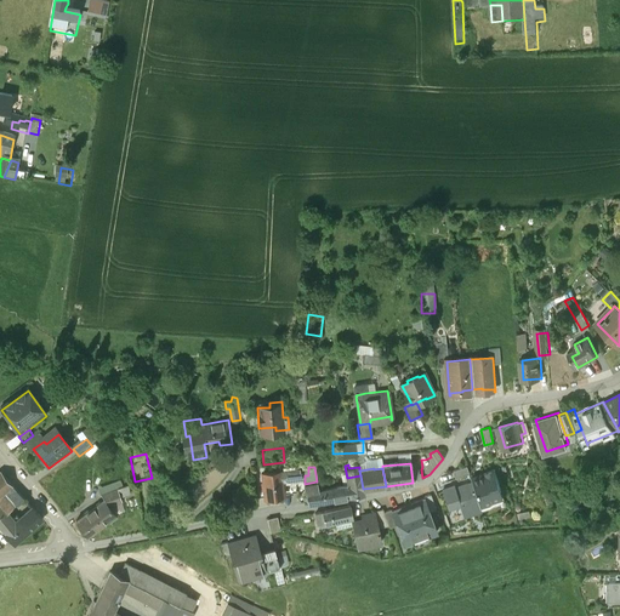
[(265,473),(263,473),(266,496),(266,497),(284,495),(280,471),(265,473)]
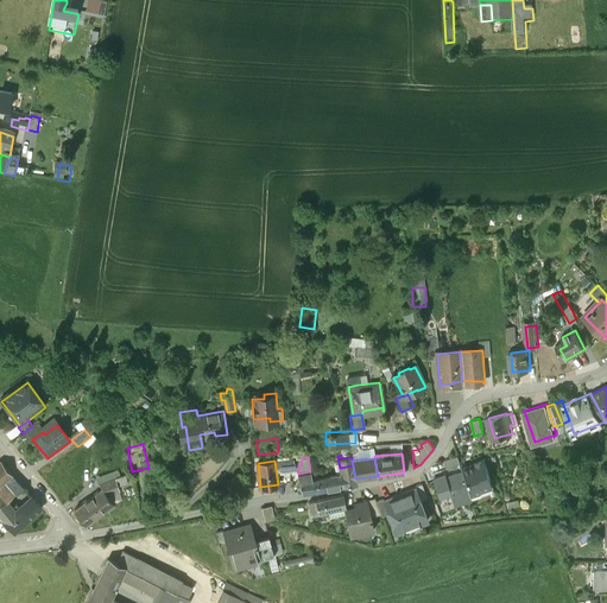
[(498,493),(487,461),(460,469),(461,474),(470,501),(498,493)]
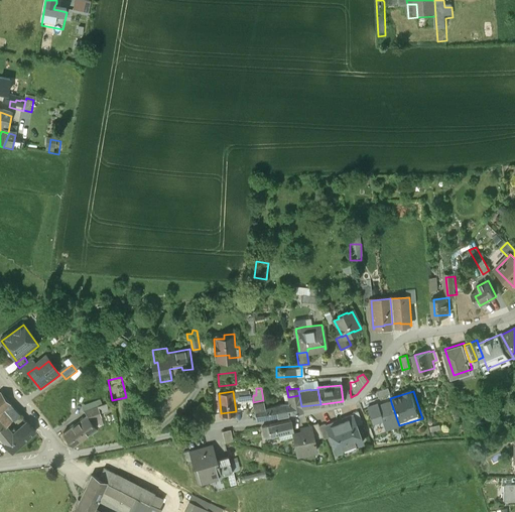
[(219,392),(212,393),(213,413),(221,412),(219,393),(220,393),(219,392)]
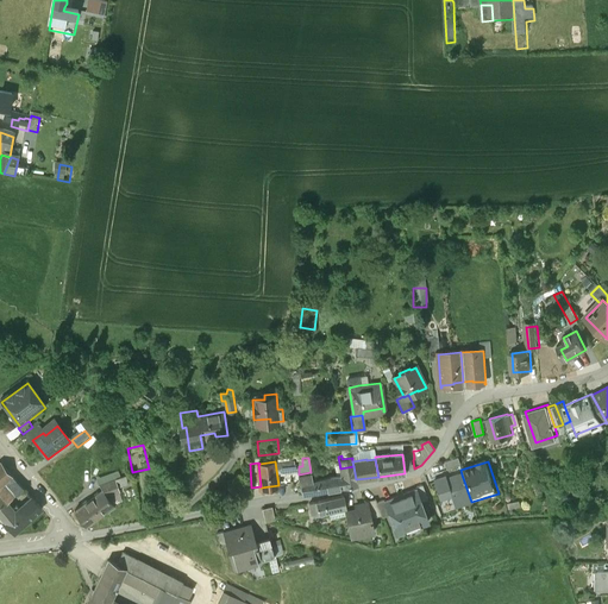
[(16,516),(0,498),(0,488),(5,485),(16,498),(24,491),(13,478),(2,465),(0,466),(0,517),(6,524),(16,516)]
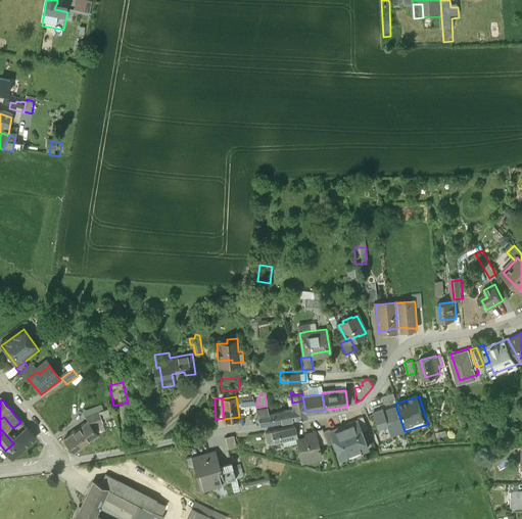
[(303,400),(292,403),(292,408),(293,408),(294,418),(306,415),(305,412),(303,400)]
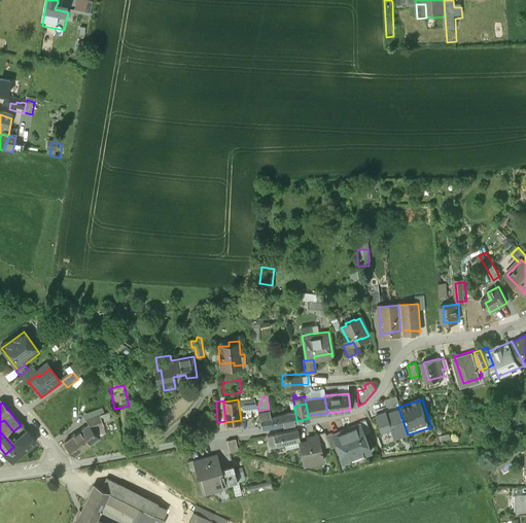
[(269,409),(258,411),(261,427),(279,424),(296,421),(295,411),(294,411),(270,416),(269,409)]
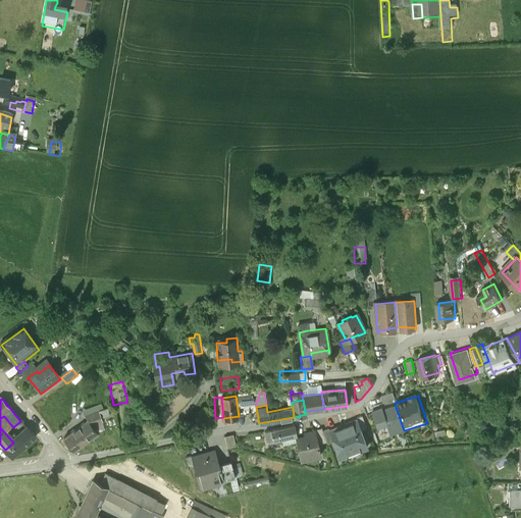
[(396,407),(382,411),(381,409),(371,412),(376,426),(385,423),(389,434),(404,430),(396,407)]
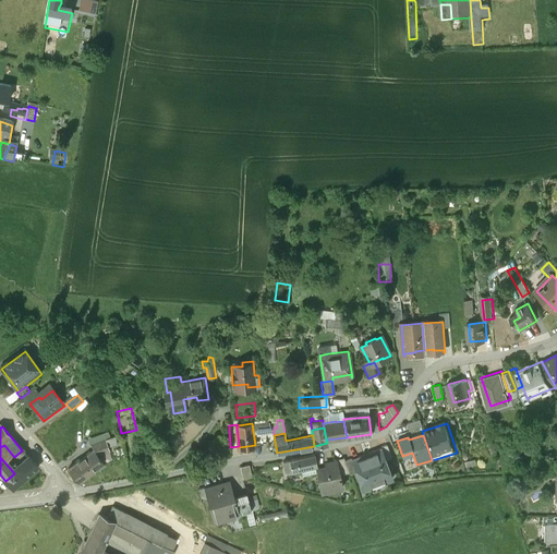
[(107,443),(92,447),(101,461),(106,459),(105,456),(110,454),(107,443)]
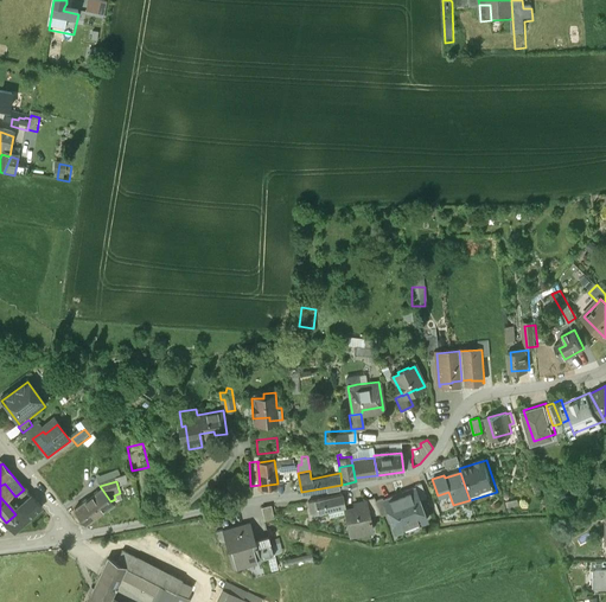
[(421,484),(414,486),(414,487),(420,500),(426,498),(421,484)]
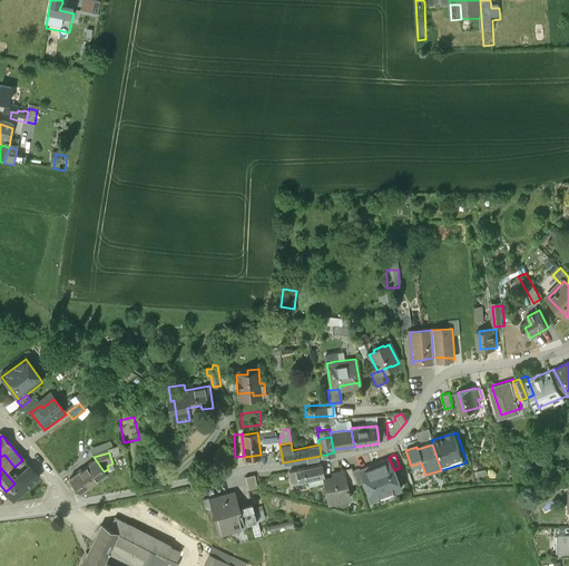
[(360,468),(359,469),(363,481),(371,500),(401,489),(394,470),(389,458),(360,468)]
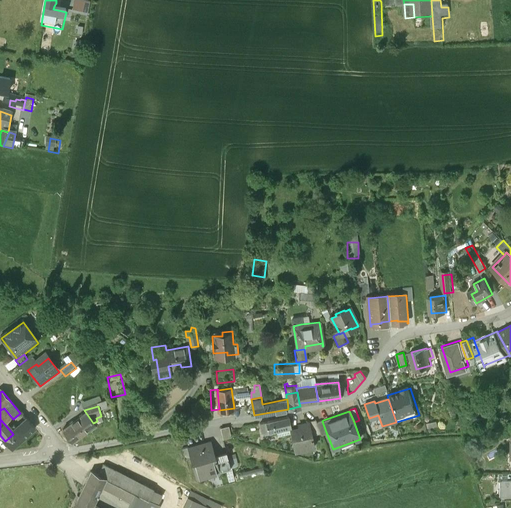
[(287,417),(260,423),(261,432),(275,429),(276,436),(290,433),(290,429),(289,426),(287,417)]
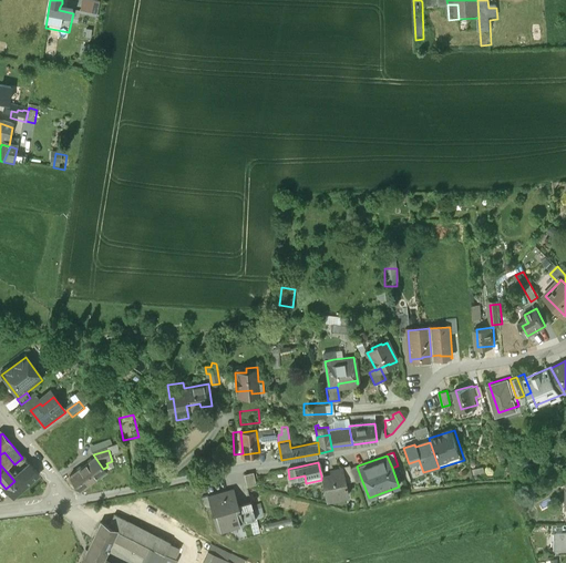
[(89,464),(70,479),(81,493),(100,479),(89,464)]
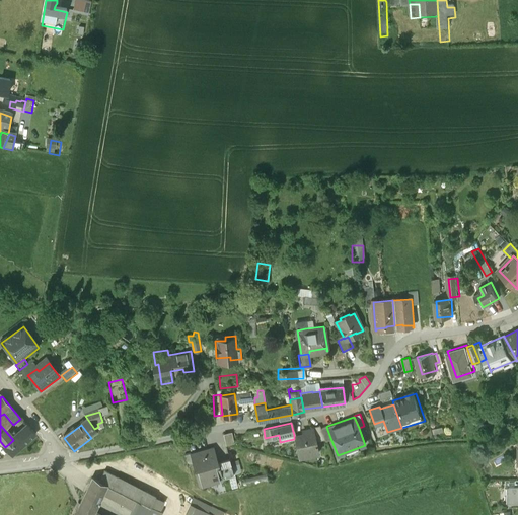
[(319,425),(312,427),(313,428),(315,440),(324,438),(320,428),(319,425)]
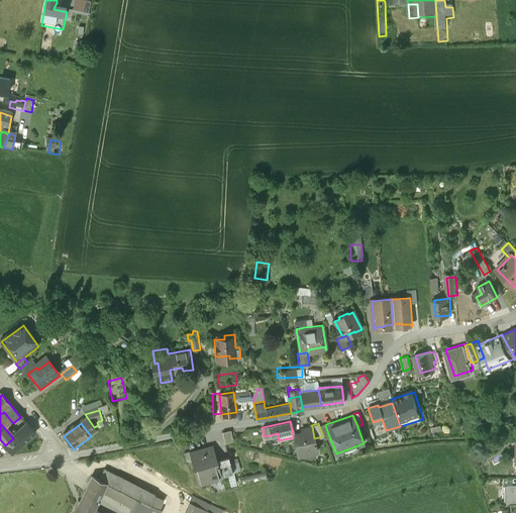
[(319,426),(323,436),(323,438),(329,436),(325,425),(326,424),(326,423),(319,426)]
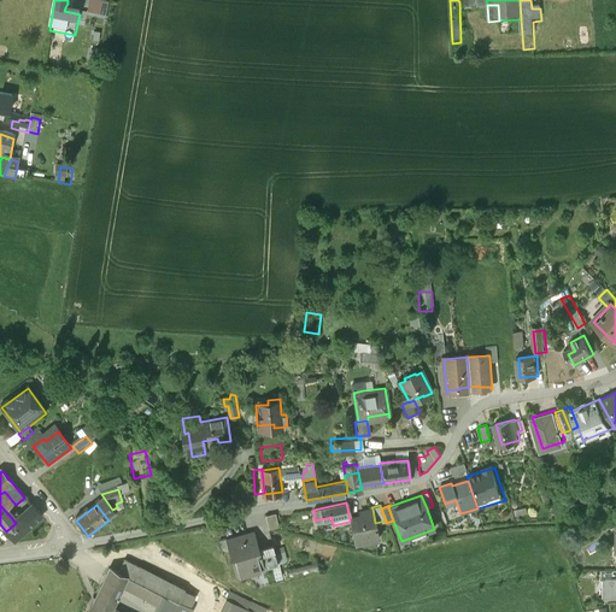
[(16,523),(6,531),(16,542),(42,519),(34,508),(16,523)]
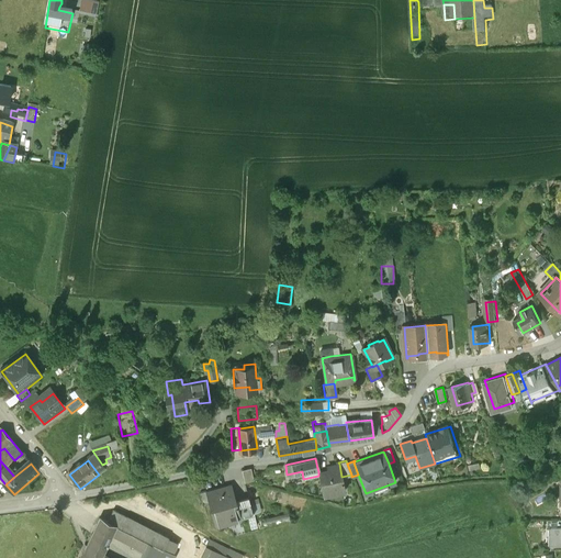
[(332,469),(318,471),(318,476),(322,492),(335,489),(336,492),(345,490),(341,477),(339,464),(331,466),(332,469)]
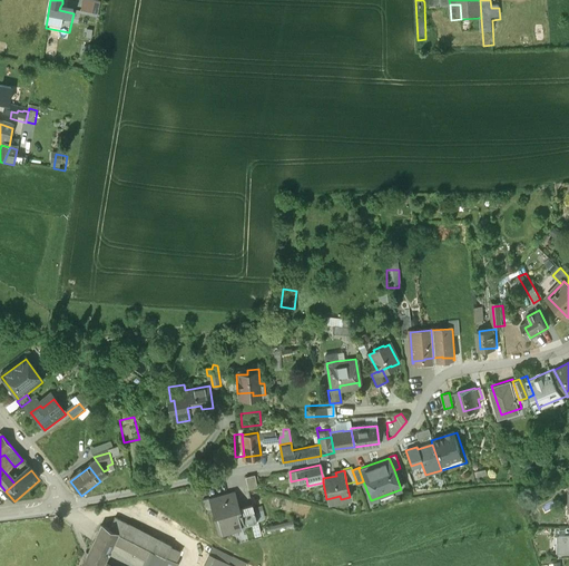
[(243,475),(244,487),(253,486),(252,474),(243,475)]
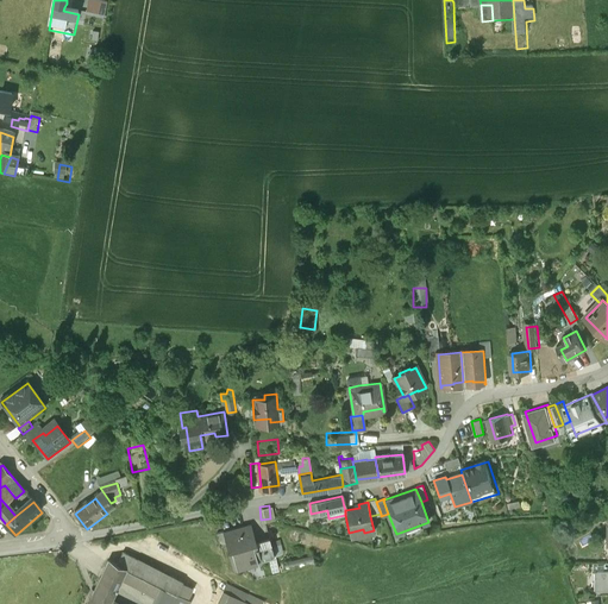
[(251,524),(223,533),(226,546),(233,568),(261,560),(257,546),(251,524)]
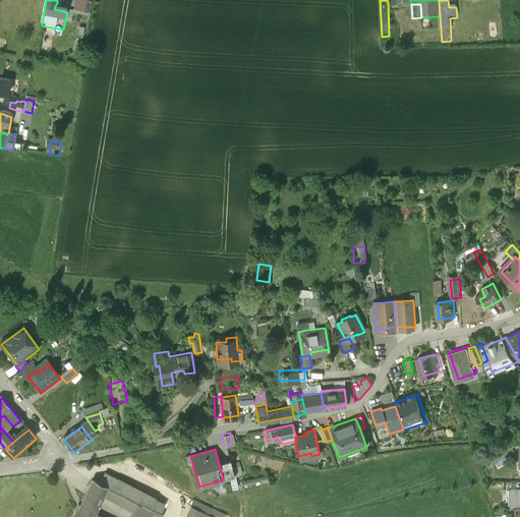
[(190,456),(185,457),(188,469),(193,467),(190,456)]
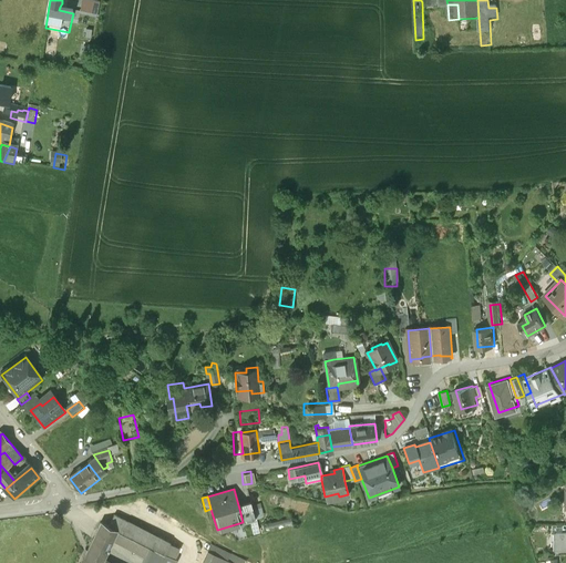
[(251,505),(239,509),(243,522),(256,519),(251,505)]
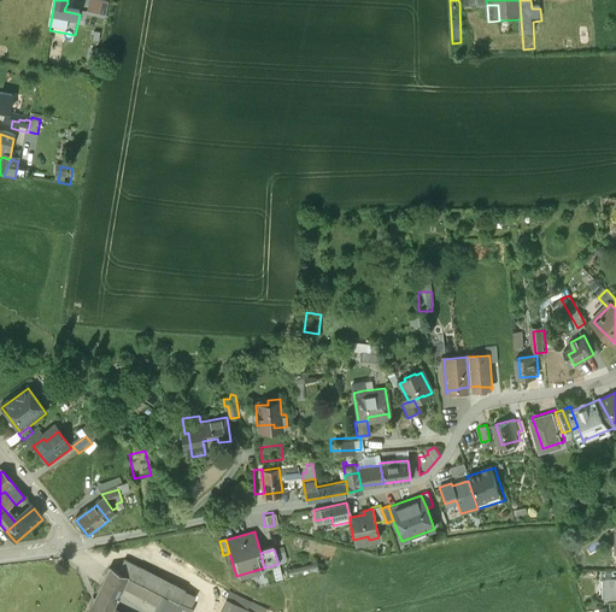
[(191,611),(110,571),(105,581),(123,589),(160,610),(159,611),(191,611)]
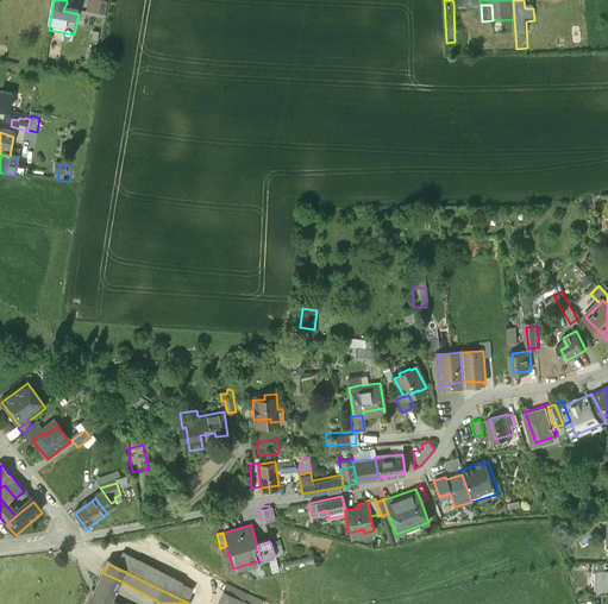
[(104,573),(88,603),(110,603),(121,582),(104,573)]
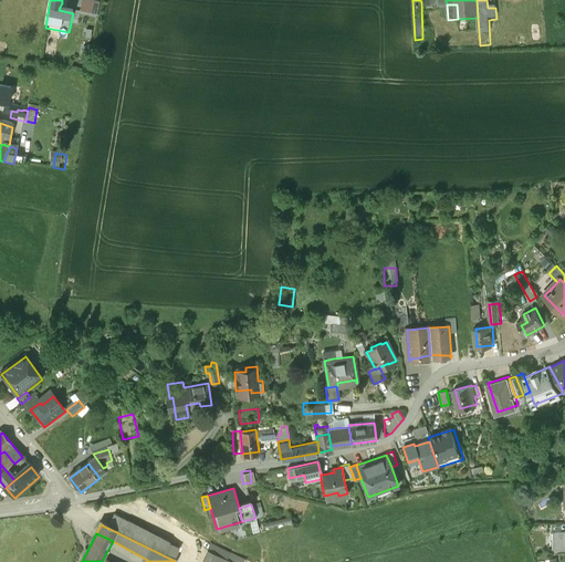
[(241,561),(243,558),(205,542),(197,561),(241,561)]
